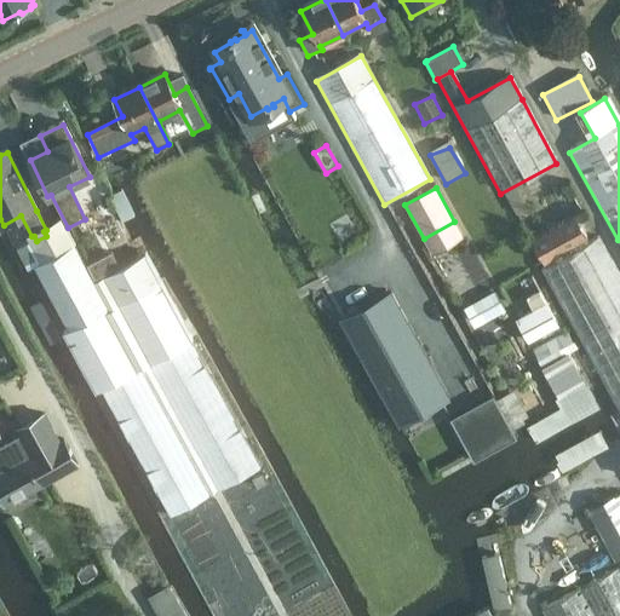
[(545,264),(589,240),(575,217),(532,241),(545,264)]
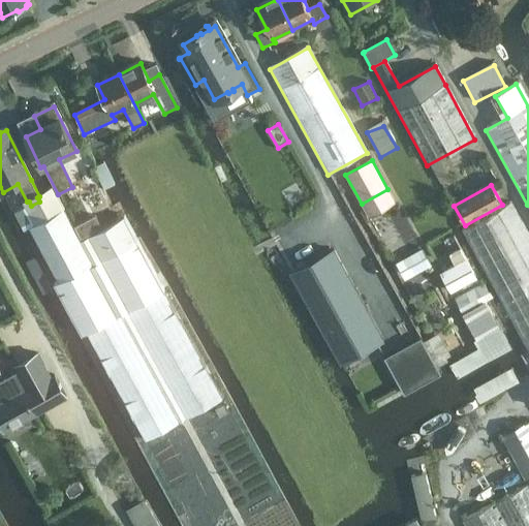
[(462,231),(528,353),(528,237),(510,205),(462,231)]
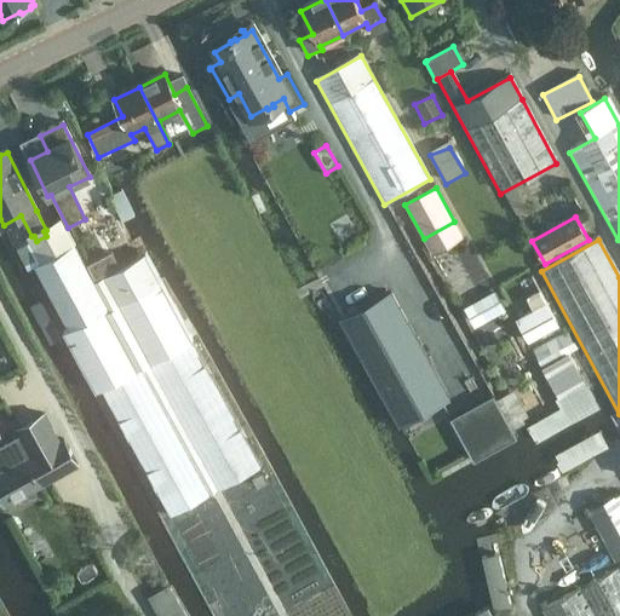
[(161,285),(145,255),(92,283),(73,247),(35,268),(70,332),(108,311),(109,312),(161,285)]
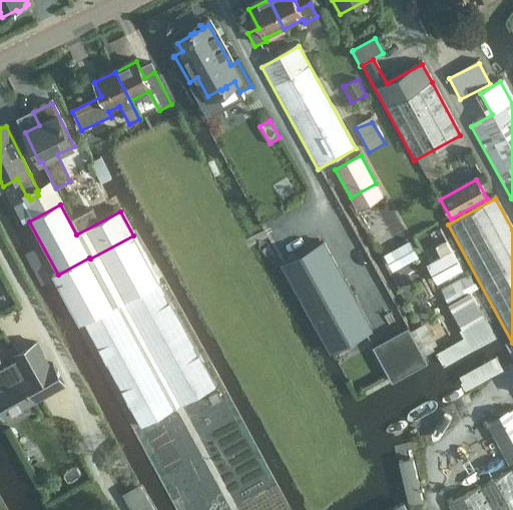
[(93,209),(72,219),(79,233),(99,221),(93,209)]
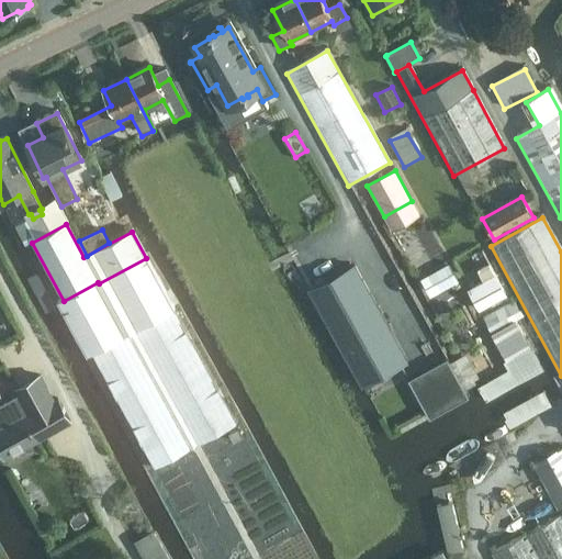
[(487,266),(476,272),(483,283),(494,277),(487,266)]
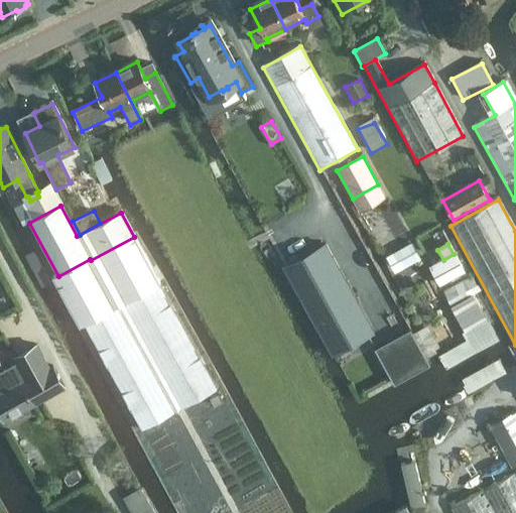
[(411,245),(386,258),(394,273),(419,261),(411,245)]
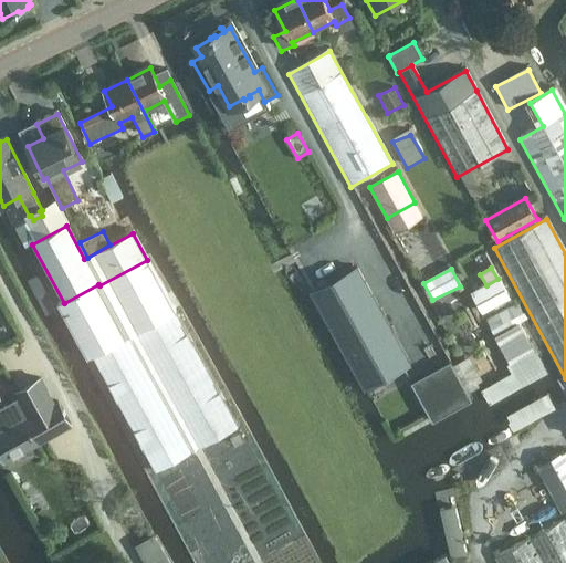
[(410,366),(357,270),(312,294),(311,295),(364,389),(365,392),(410,366)]
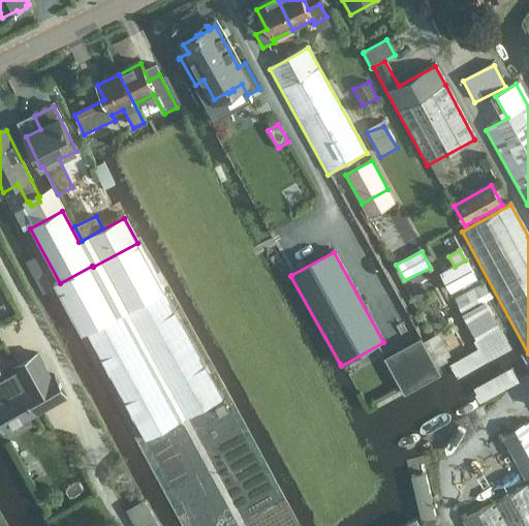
[(455,267),(440,275),(450,295),(477,280),(466,260),(465,260),(455,267)]
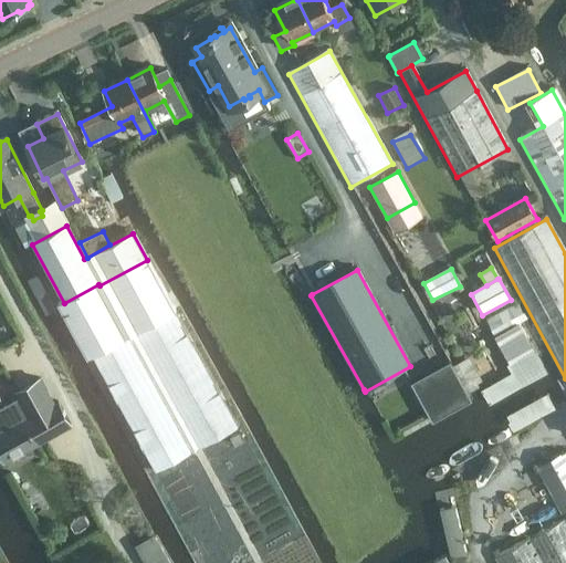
[(135,334),(169,315),(164,304),(128,322),(135,334)]
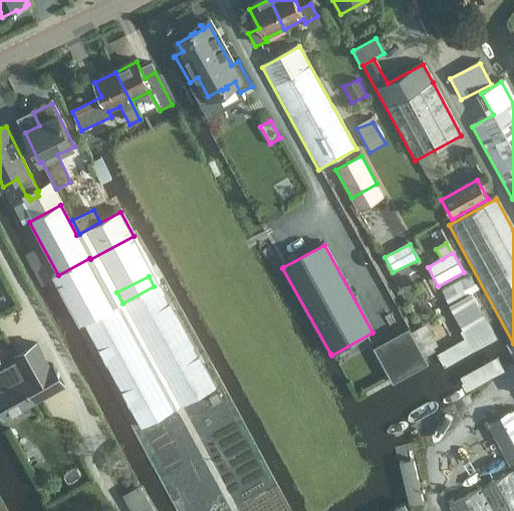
[(181,409),(216,390),(158,284),(122,303),(181,409)]
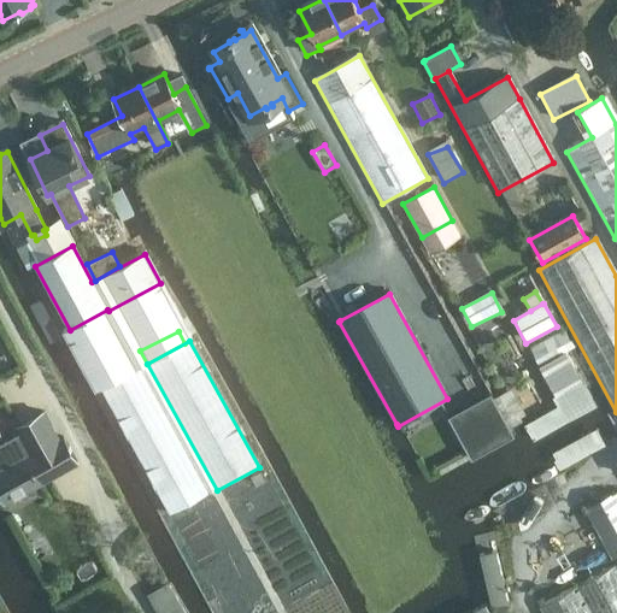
[(565,355),(539,369),(544,379),(554,398),(581,383),(571,365),(565,355)]
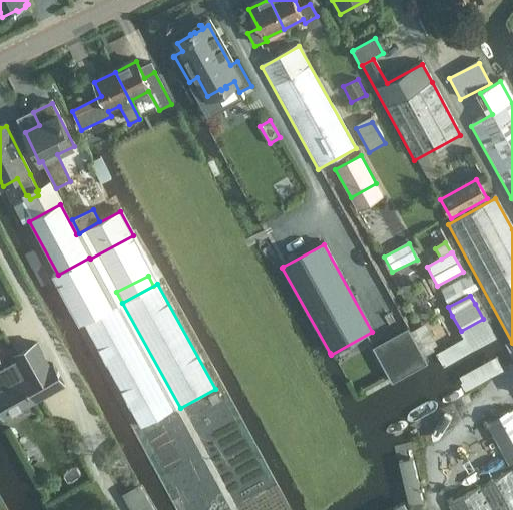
[(180,408),(122,303),(83,324),(141,429),(180,408)]
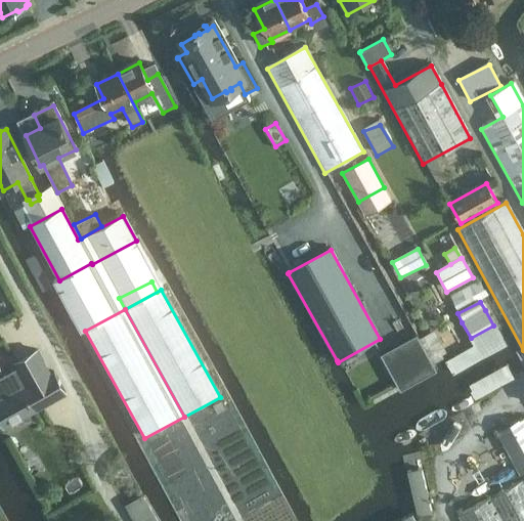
[(400,392),(437,373),(417,336),(403,343),(381,356),(399,390),(400,392)]
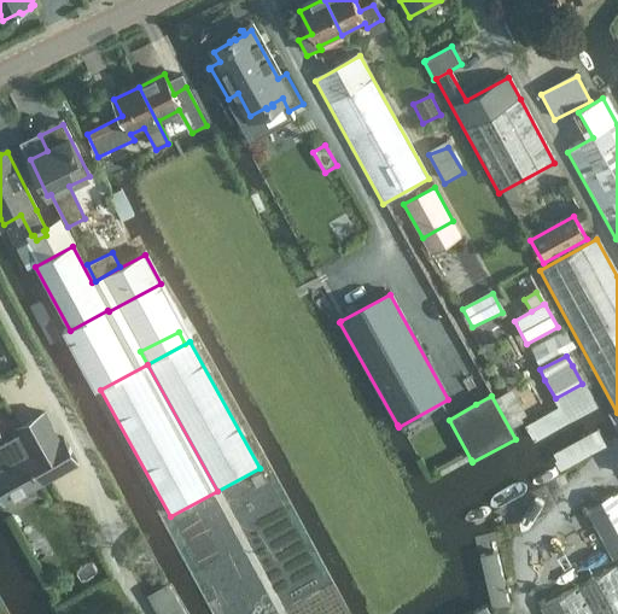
[(21,465),(0,475),(0,495),(6,506),(34,490),(77,466),(66,446),(63,440),(59,443),(44,415),(21,428),(18,430),(22,436),(34,457),(21,465)]
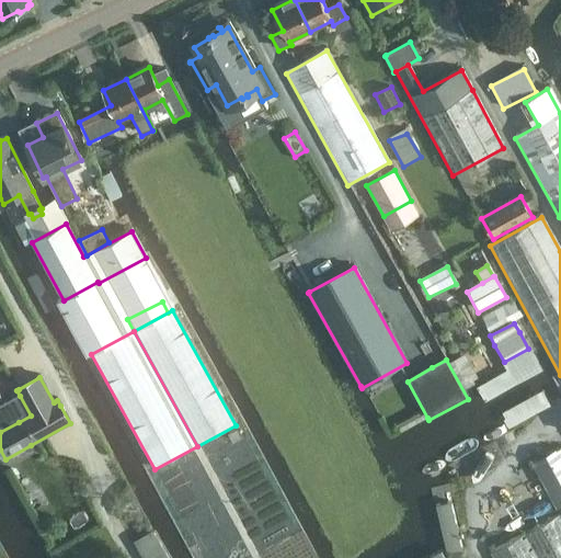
[(560,451),(560,450),(531,466),(557,510),(560,507),(560,451)]
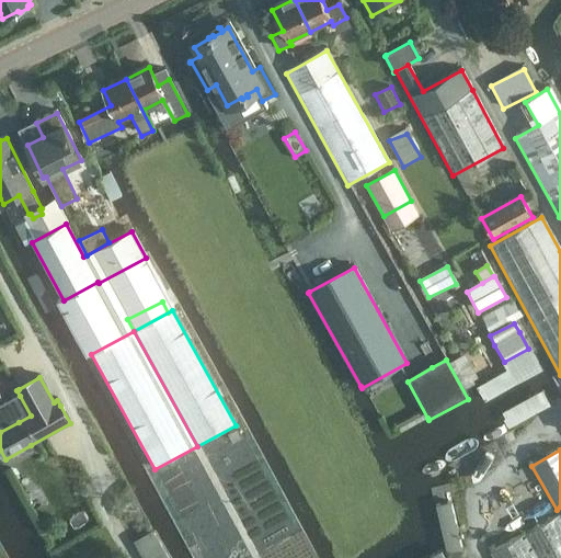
[(451,504),(436,508),(447,555),(462,550),(451,504)]
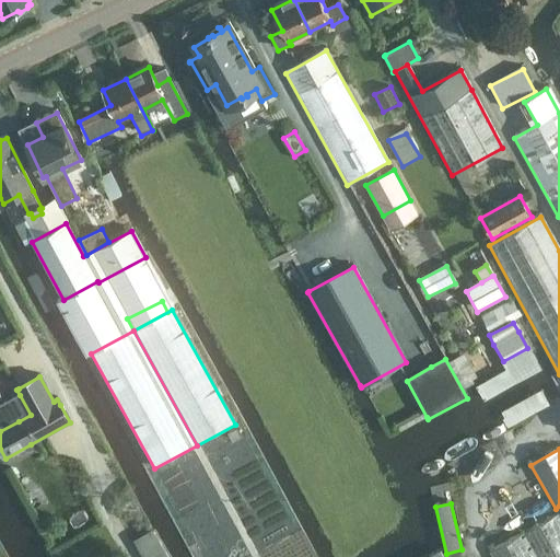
[(559,556),(559,514),(489,555),(490,556),(559,556)]
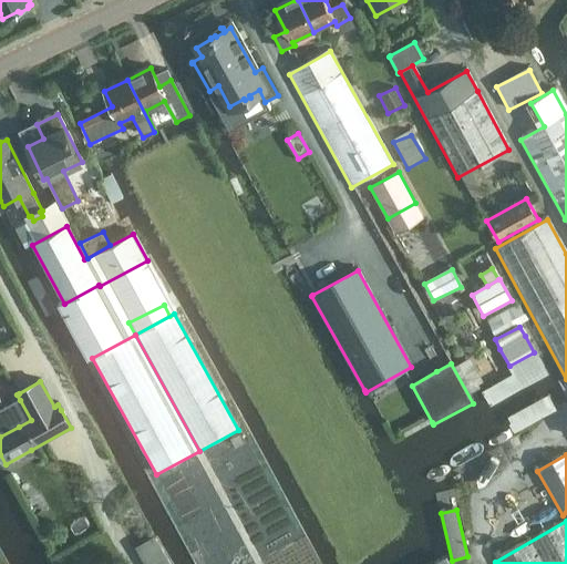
[(169,563),(161,546),(141,557),(144,563),(169,563)]
